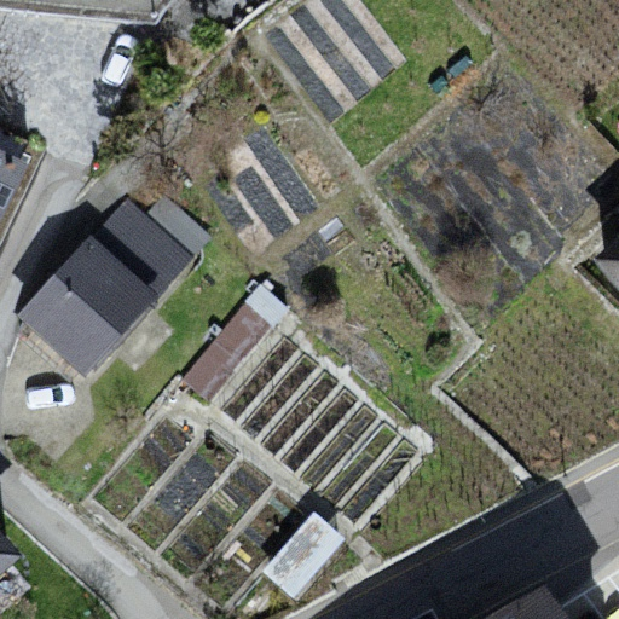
[(0,0),(0,6),(157,23),(173,0),(0,0)]
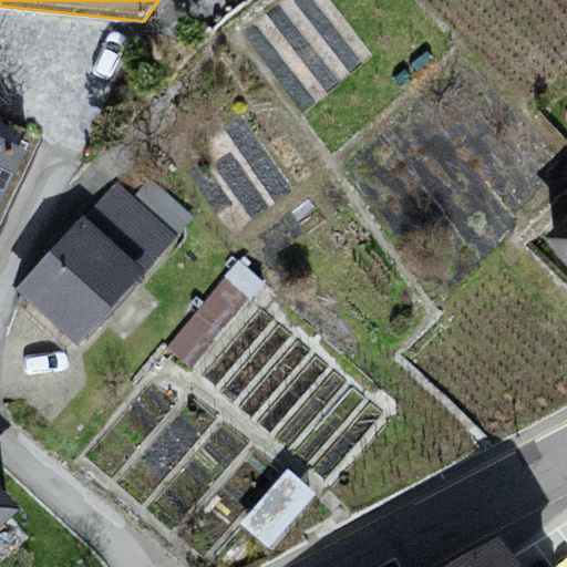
[(0,135),(0,209),(28,148),(0,135)]
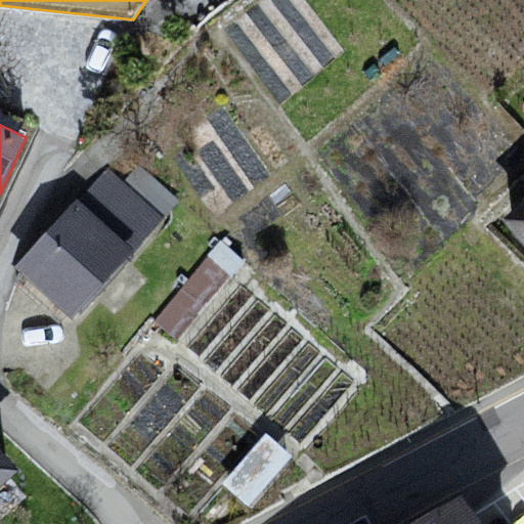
[(110,166),(16,264),(72,316),(165,218),(110,166)]
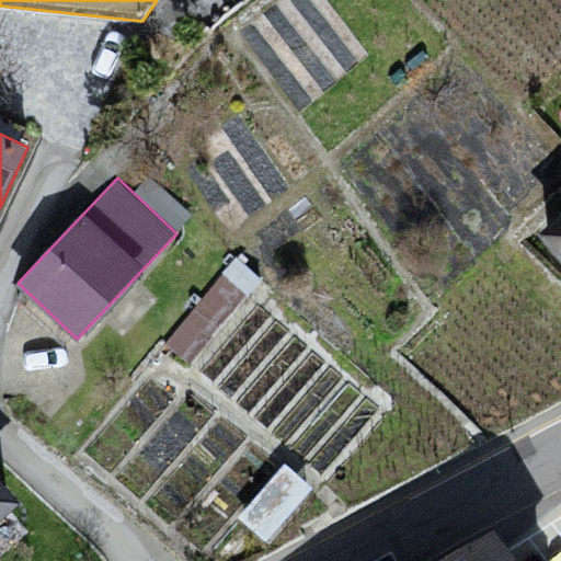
[(560,229),(548,241),(560,256),(560,229)]
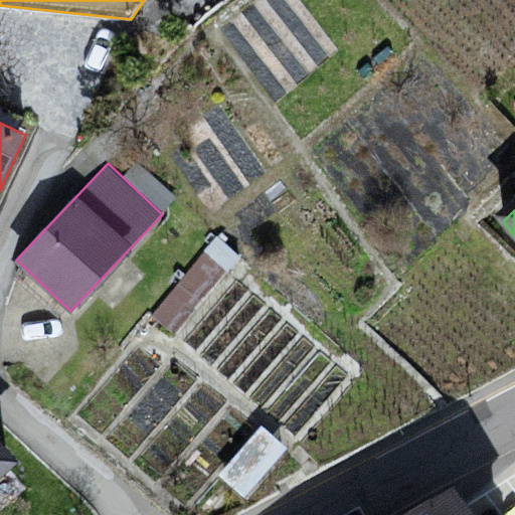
[(262,424),(218,474),(243,496),(287,447),(262,424)]
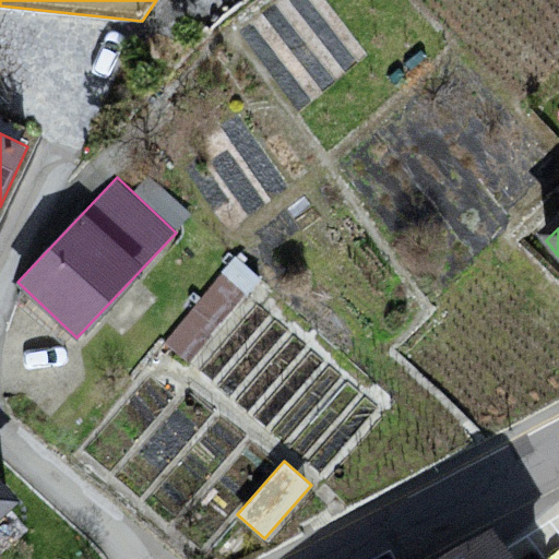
[(0,537),(36,504),(0,467),(0,537)]
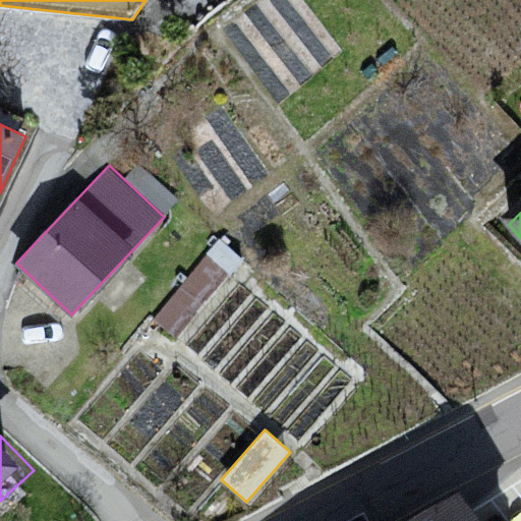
[(477,520),(460,493),(414,520),(477,520)]
